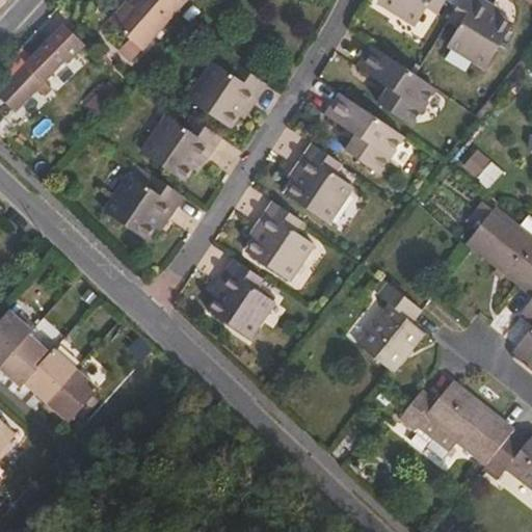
[(125,0),(107,18),(139,49),(185,0),(125,0)]
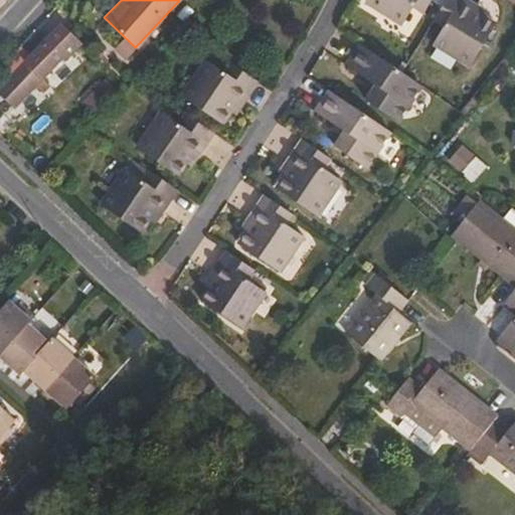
[(361,0),(398,21),(407,5),(416,11),(422,0),(361,0)]
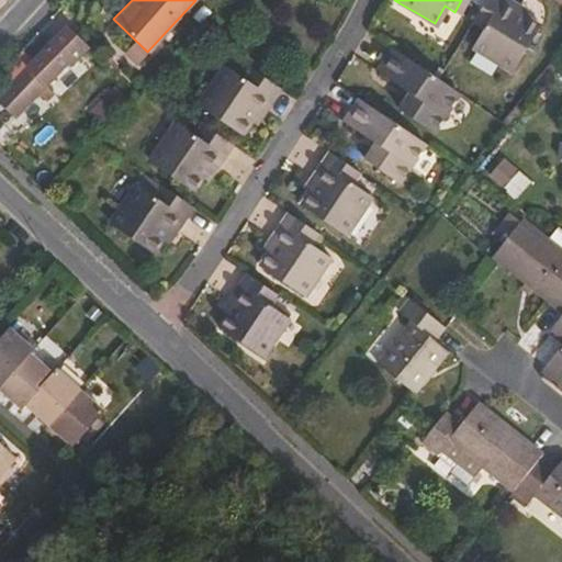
[(525,15),(528,9),(513,0),(483,0),(471,21),(484,29),(473,45),(513,69),(539,25),(525,15)]
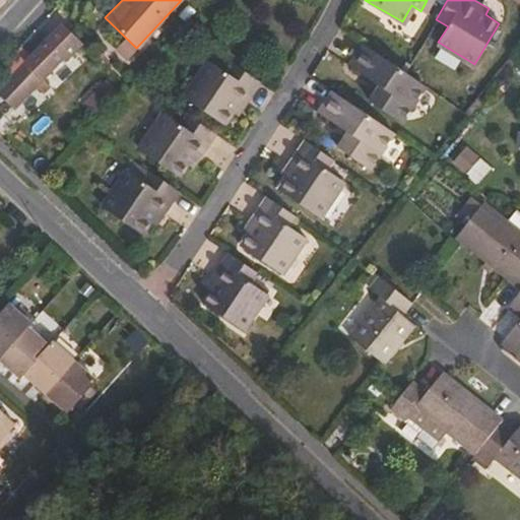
[(58,25),(0,87),(0,90),(14,105),(72,39),(58,25)]
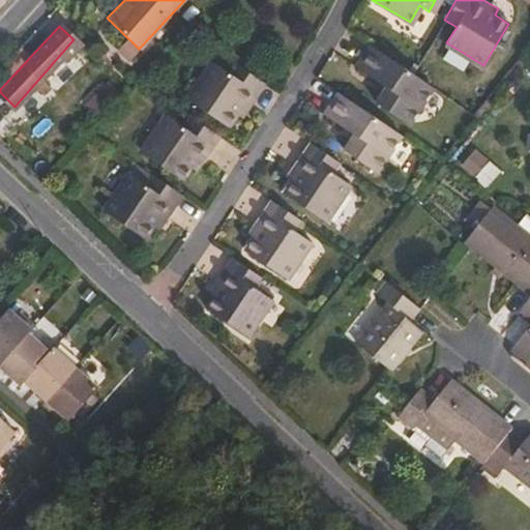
[(431,86),(367,45),(354,65),(384,86),(374,101),(406,123),(431,86)]
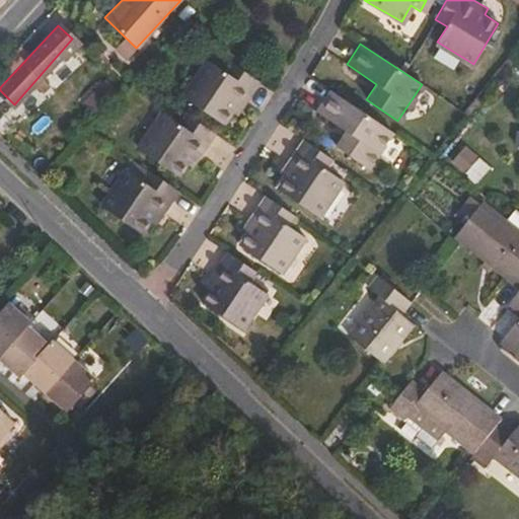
[(222,73),(205,63),(181,100),(222,126),(230,114),(236,118),(258,82),(228,64),(222,73)]
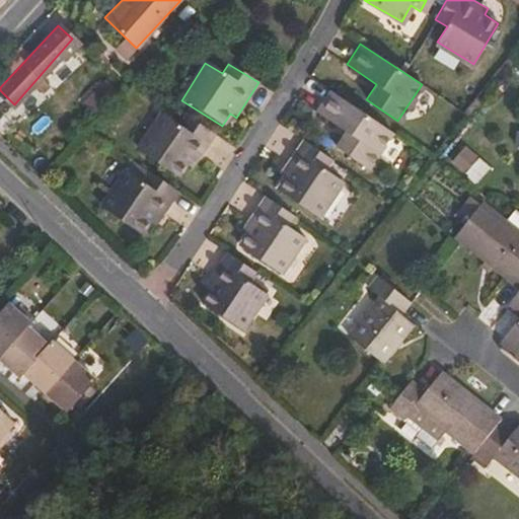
[(390,132),(327,90),(315,112),(346,133),(337,146),(368,167),(390,132)]
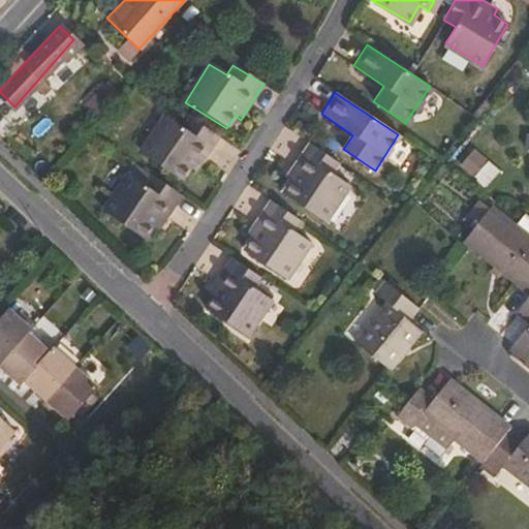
[(182,127),(164,116),(139,155),(182,181),(189,168),(196,173),(218,136),(188,117),(182,127)]
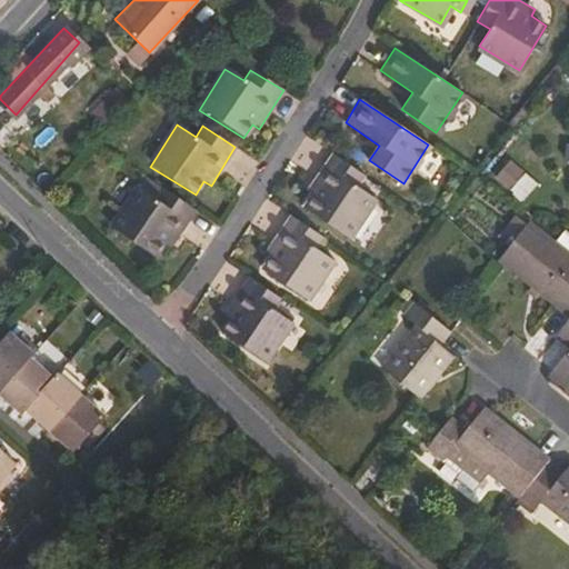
[(312,193),(303,208),(347,236),(372,197),(356,186),(363,175),(329,152),(306,189),(312,193)]
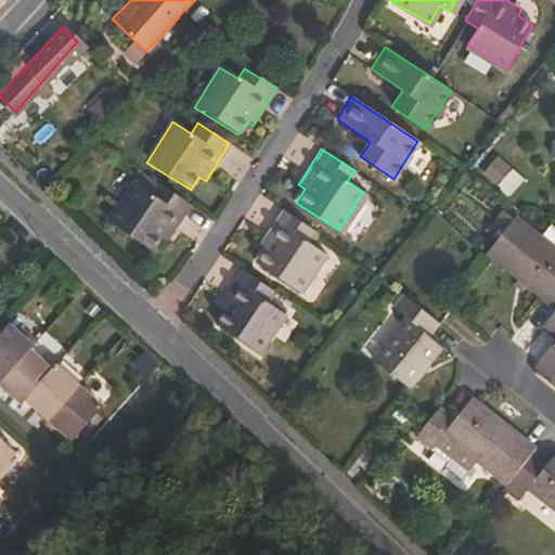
[(512,193),(524,176),(494,156),(482,173),(512,193)]
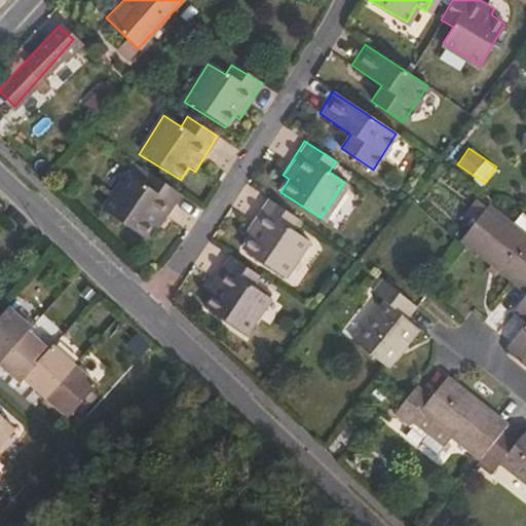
[(144,185),(126,174),(102,213),(144,238),(151,226),(158,229),(180,194),(150,175),(144,185)]
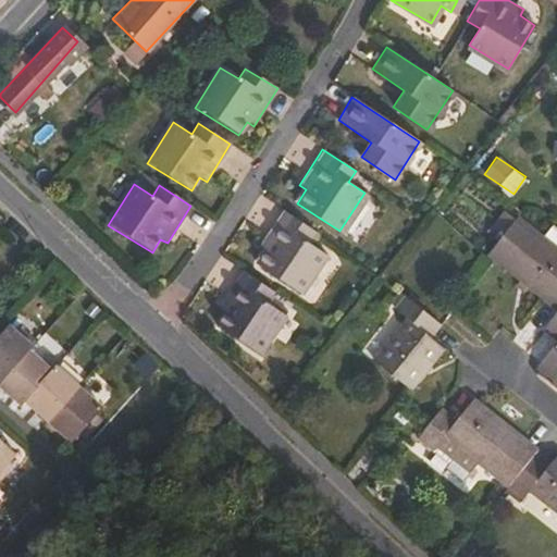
[(265,251),(257,265),(299,293),(324,255),(308,244),(316,233),(282,211),(258,246),(265,251)]
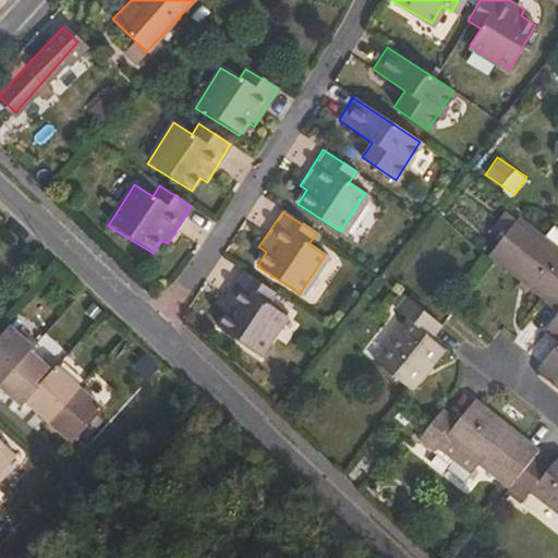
[(487,256),(557,311),(557,252),(517,219),(487,256)]
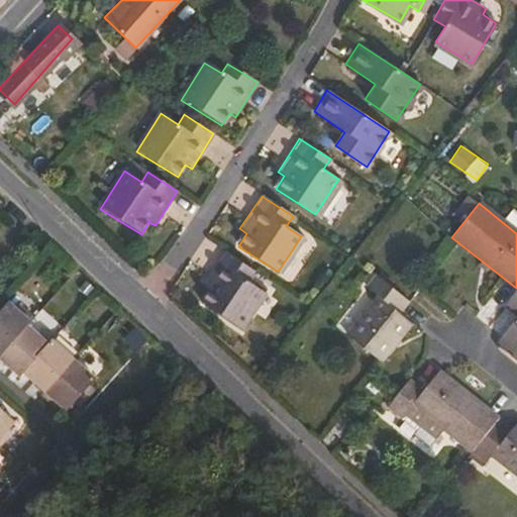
[(209,290),(200,303),(240,328),(263,293),(248,283),(254,273),(224,252),(202,285),(209,290)]
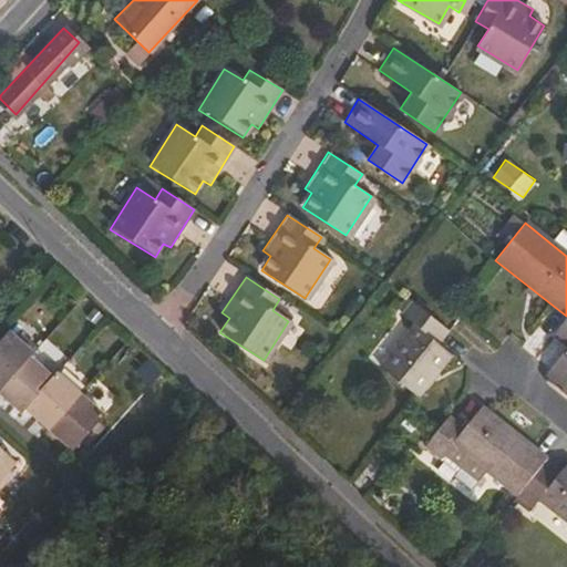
[(450,333),(412,302),(402,316),(414,327),(381,368),(418,398),(452,357),(439,346),(450,333)]
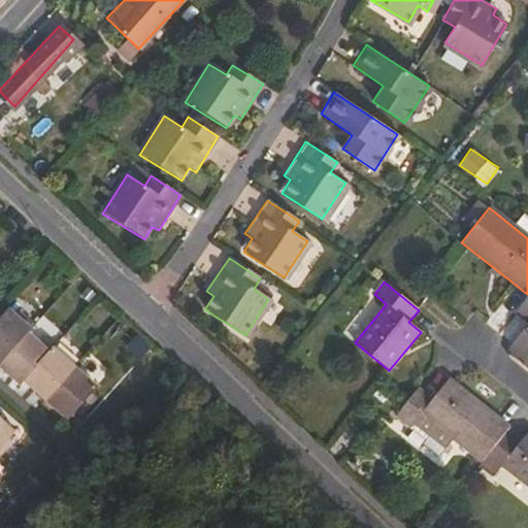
[(527,295),(514,314),(527,324),(527,325),(509,350),(527,364),(527,295)]
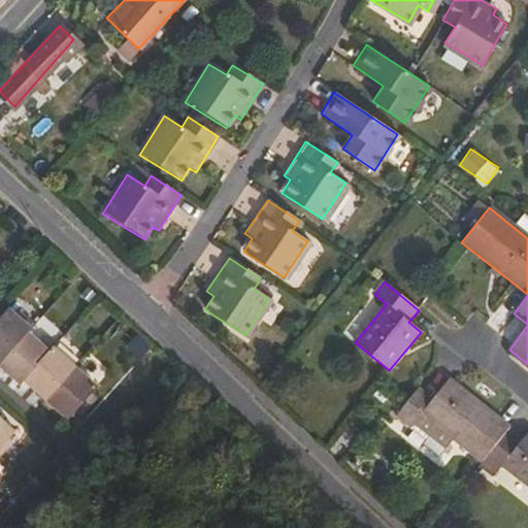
[(0,351),(4,355),(31,325),(39,315),(25,302),(22,306),(14,300),(0,315),(0,351)]
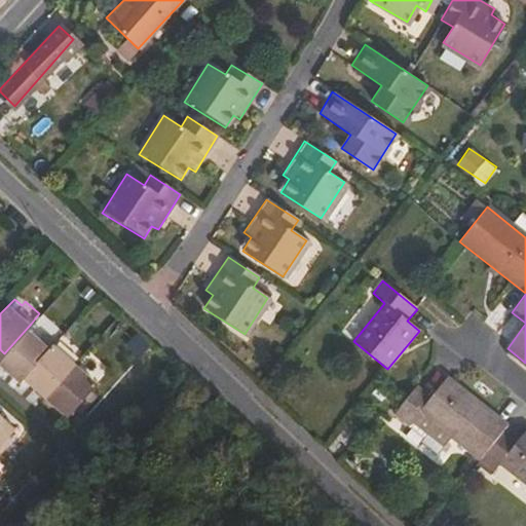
[(31,324),(4,353),(26,373),(30,369),(53,341),(31,324)]
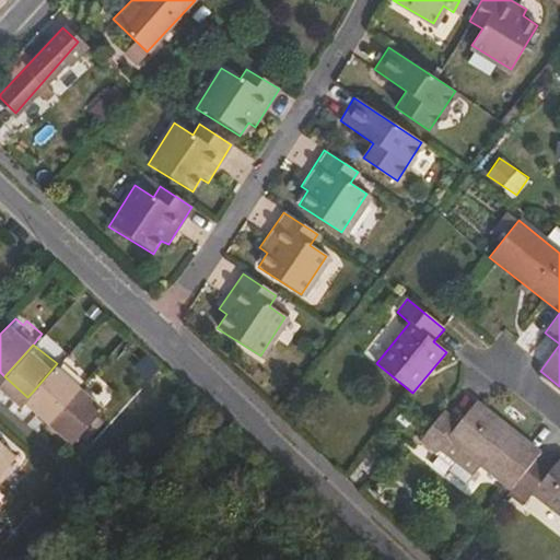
[(57,363),(32,393),(54,413),(84,381),(60,360),(57,363)]
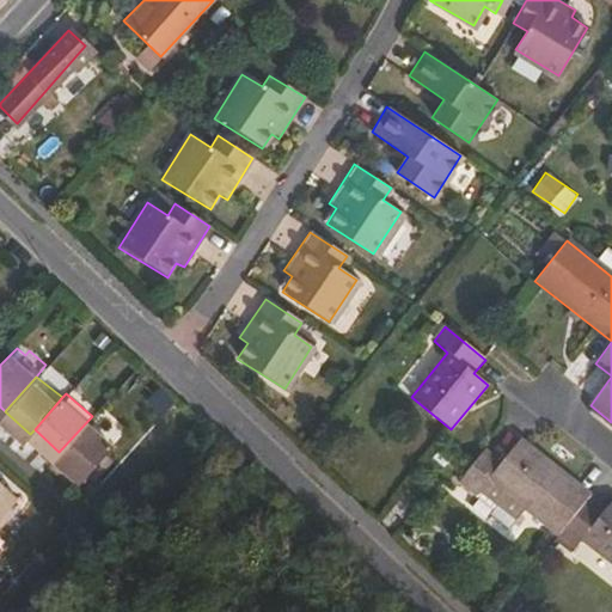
[(117,439),(92,416),(59,452),(54,457),(68,470),(73,464),(85,475),(117,439)]
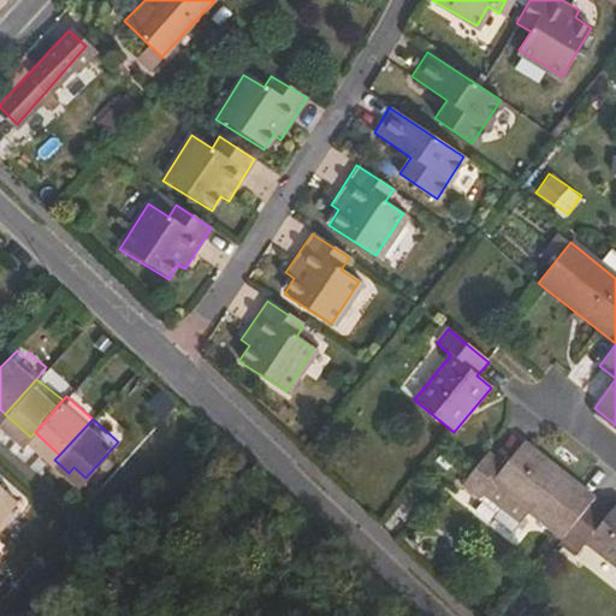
[(489,456),(462,487),(477,501),(489,485),(558,542),(591,499),(550,467),(522,444),(503,468),(489,456)]
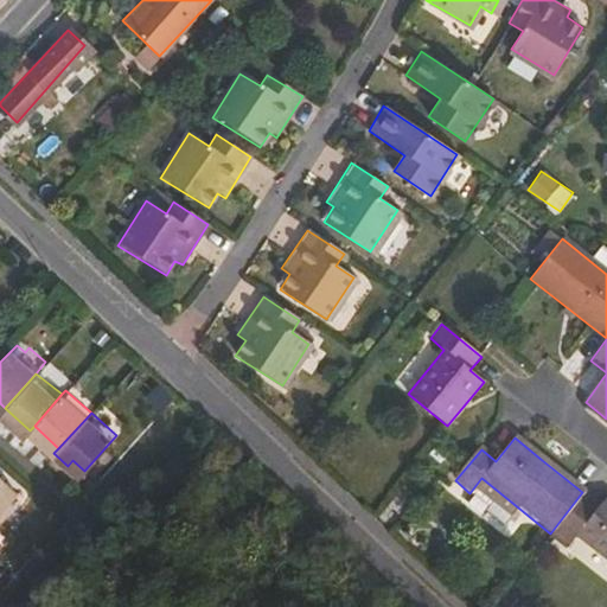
[(0,510),(5,515),(21,497),(16,491),(23,483),(0,461),(0,510)]
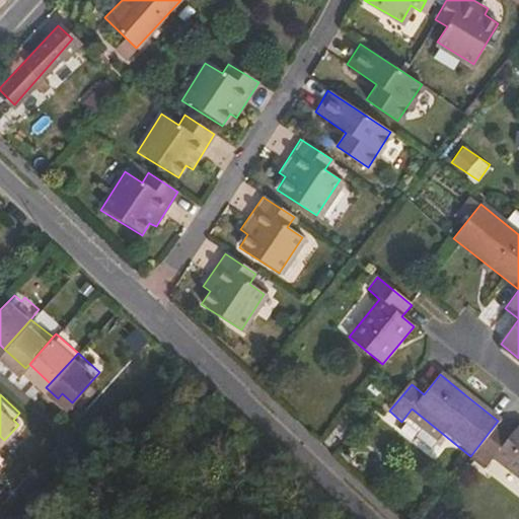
[(518,424),(493,458),(518,478),(518,424)]
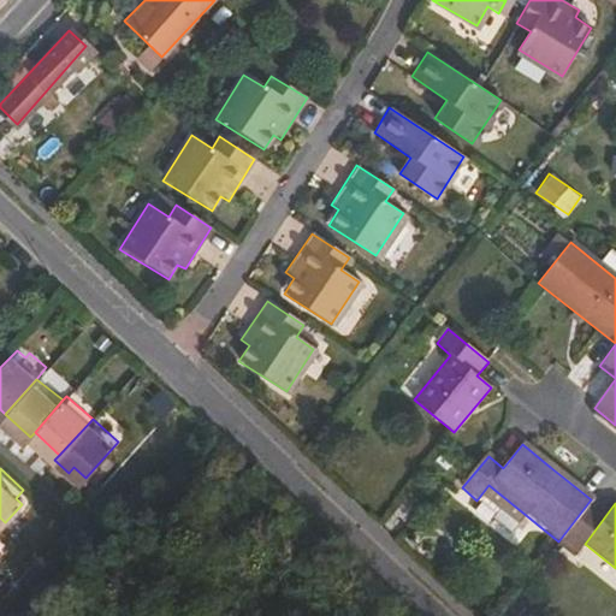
All buildings are outlined.
